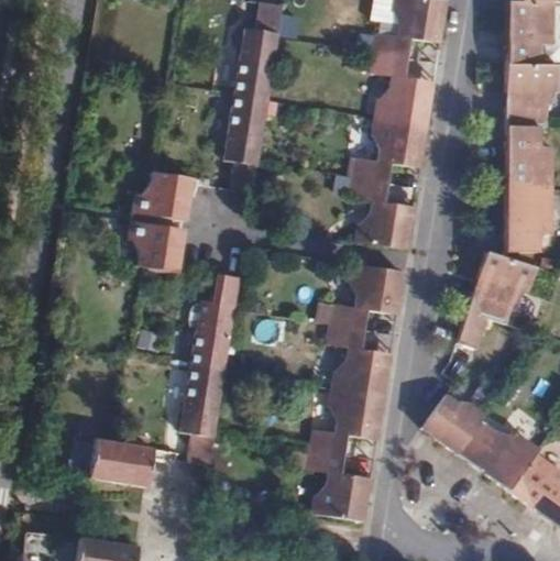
[(376,0),(372,31),(379,33),(399,35),(401,24),(397,10),(394,10),(395,0),(376,0)]
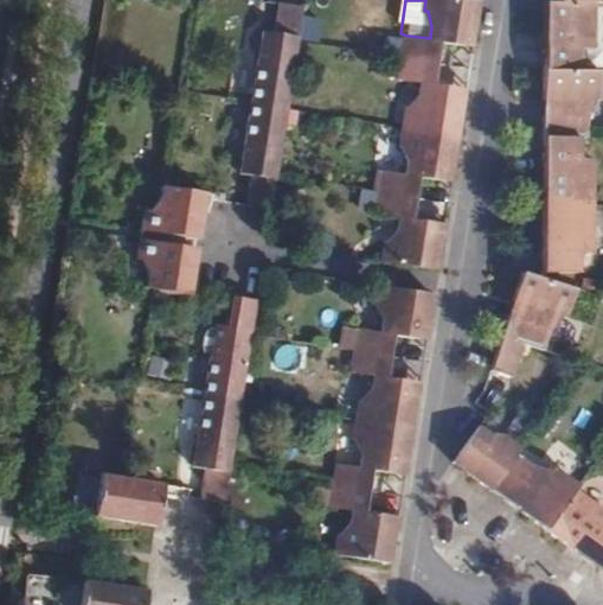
[(408,36),(404,56),(442,62),(446,42),(474,46),(482,0),(425,0),(424,11),(428,11),(431,26),(430,38),(408,36)]
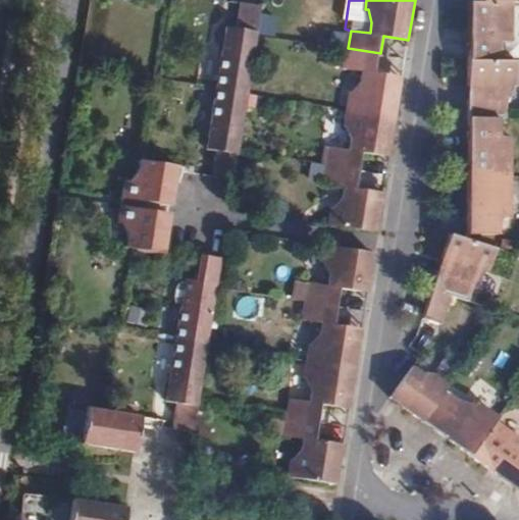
[(514,0),(484,0),(471,0),(471,58),(504,58),(503,41),(514,40),(514,0)]
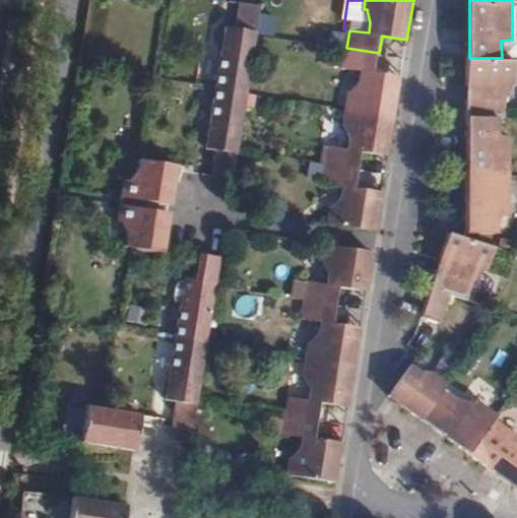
[(262,4),(242,1),(238,28),(228,27),(217,86),(248,91),(262,4)]
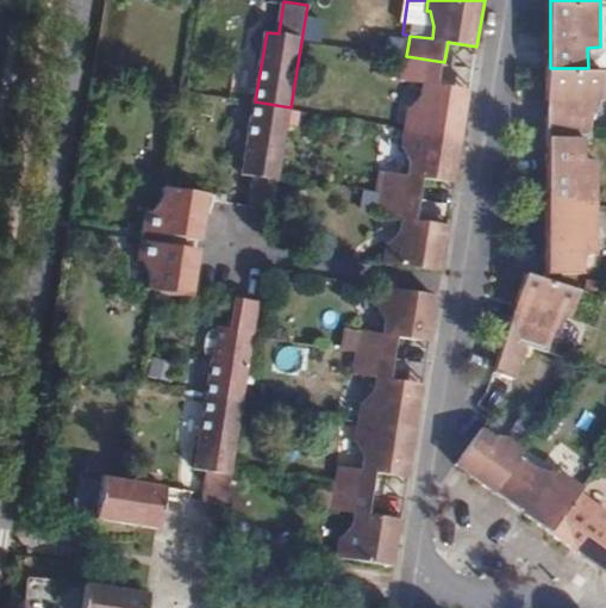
[(411,105),(407,125),(463,135),(470,88),(441,82),(444,62),(406,56),(403,76),(425,81),(424,92),(414,105),(411,105)]
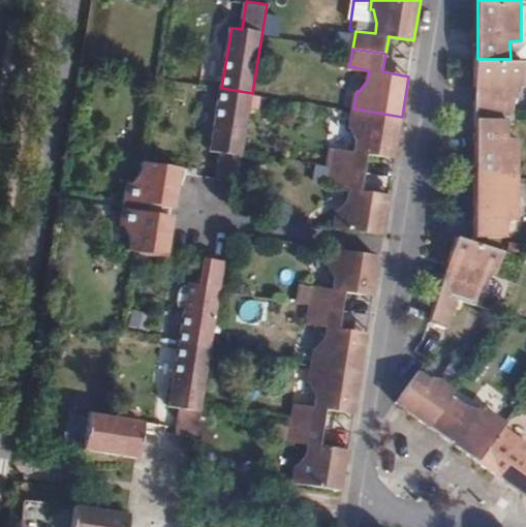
[(511,59),(477,59),(476,118),(511,118),(516,118),(516,101),(522,87),(525,86),(525,59),(511,59)]
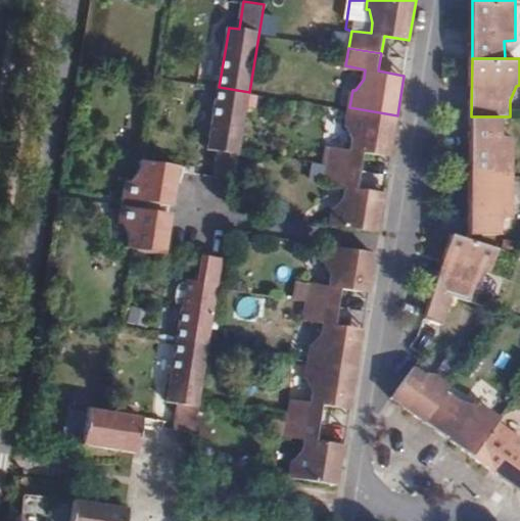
[(249,92),(219,87),(208,149),(218,151),(215,176),(236,179),(249,92)]
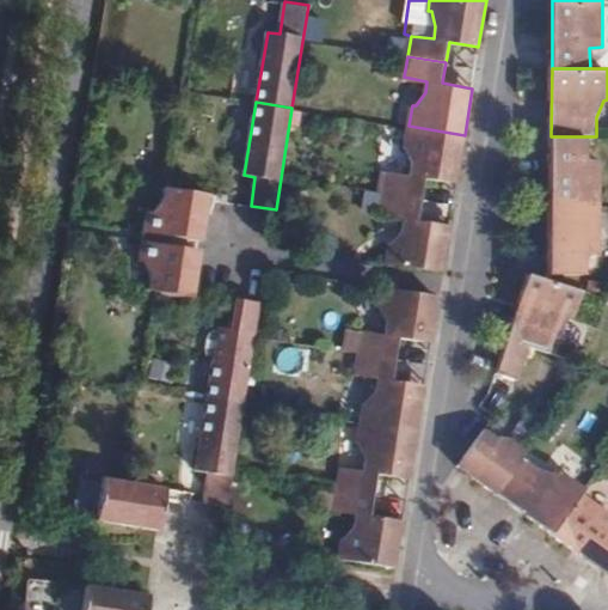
[(388,171),(386,193),(425,199),(425,197),(429,178),(456,183),(465,135),(409,126),(405,147),(407,148),(412,165),(411,175),(388,171)]
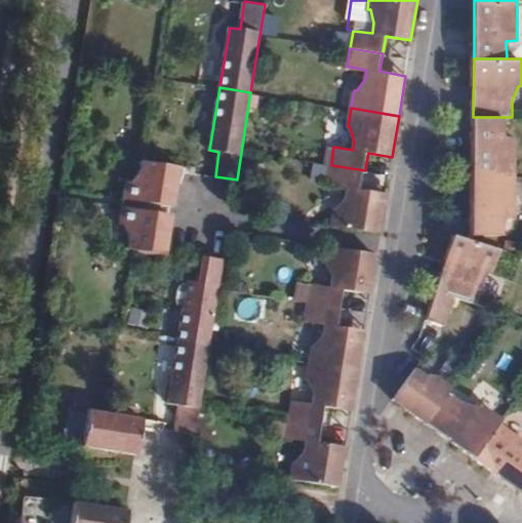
[(507,117),(473,117),(473,175),(516,175),(517,136),(506,136),(507,117)]
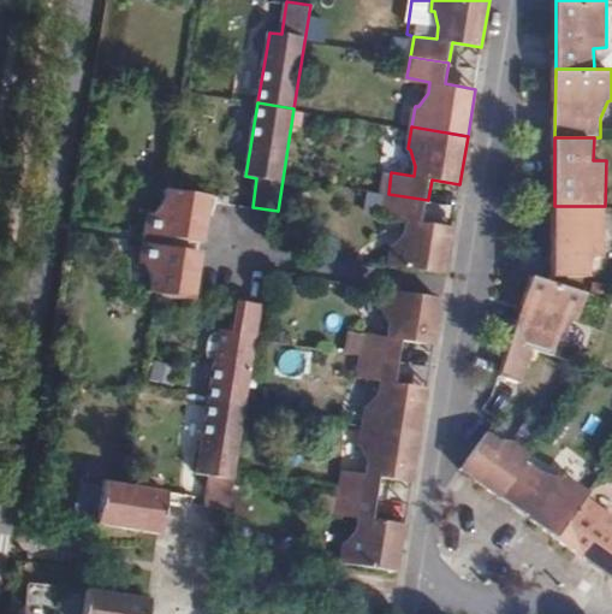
[(219,195),(173,188),(167,187),(166,200),(155,212),(152,212),(148,232),(205,242),(209,211),(217,212),(219,195)]
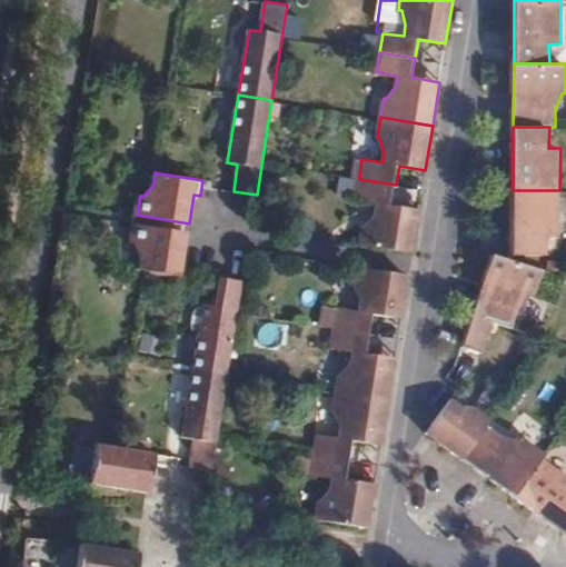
[(365,224),(360,244),(411,251),(419,209),(393,205),(396,185),(359,179),(356,199),(376,202),(375,212),(366,224),(365,224)]
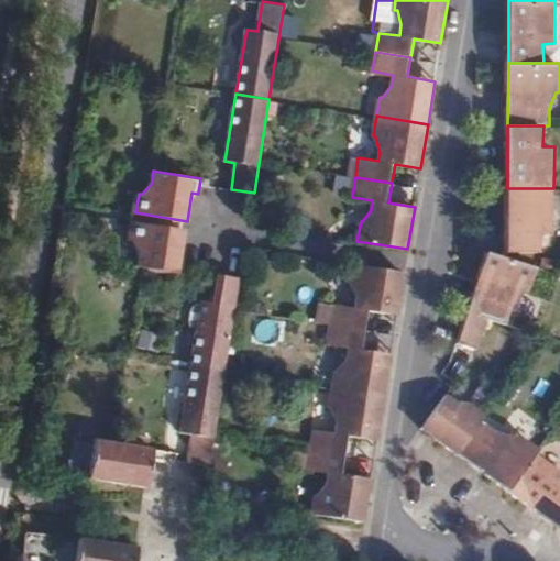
[(553,188),(507,188),(506,250),(541,250),(541,232),(553,231),(553,188)]
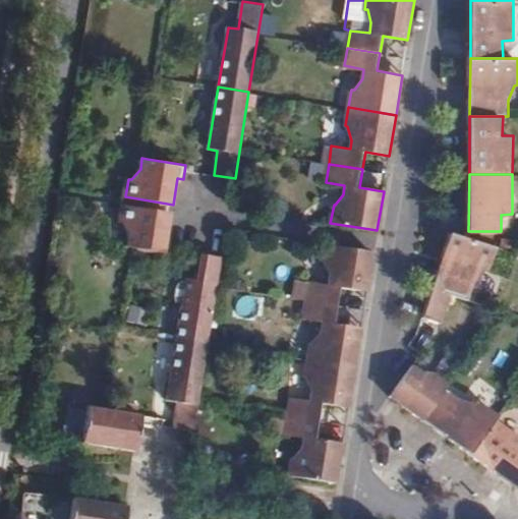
[(128,246),(132,246),(165,251),(171,252),(174,238),(168,237),(172,212),(124,205),(121,223),(124,224),(130,237),(128,246)]
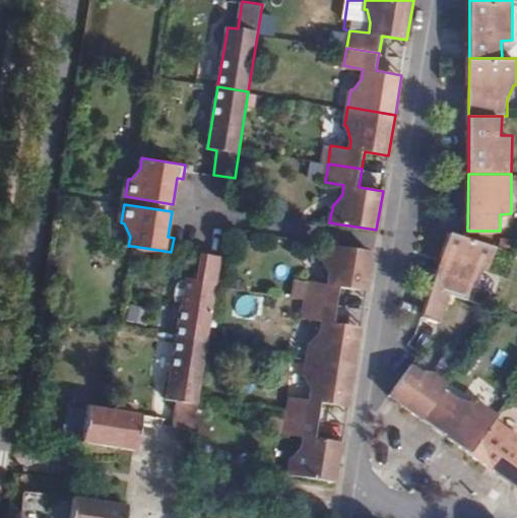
[(488,271),(497,247),(467,237),(451,232),(433,286),(453,293),(470,299),(474,287),(483,270),(488,271)]
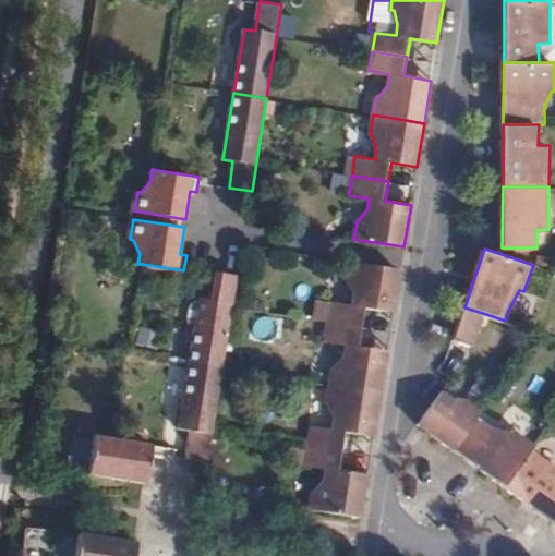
[(333,302),(329,321),(364,326),(368,306),(394,311),(400,268),(351,261),(347,280),(349,281),(354,293),(352,304),(333,302)]
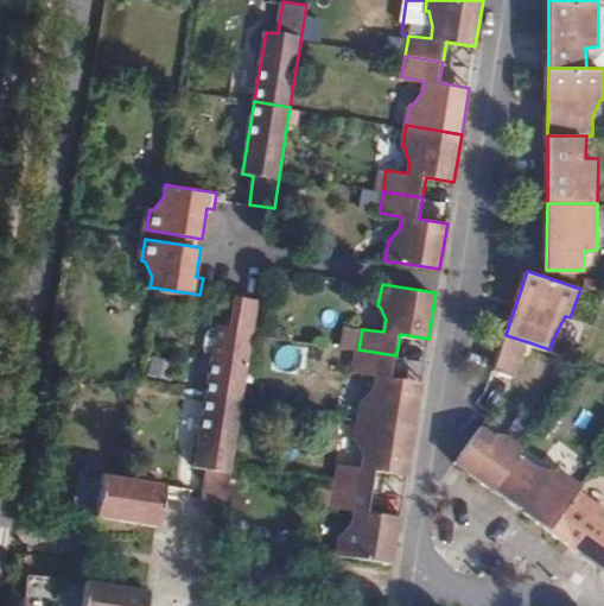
[(217,326),(207,395),(243,401),(254,333),(260,298),(234,295),(229,327),(217,326)]
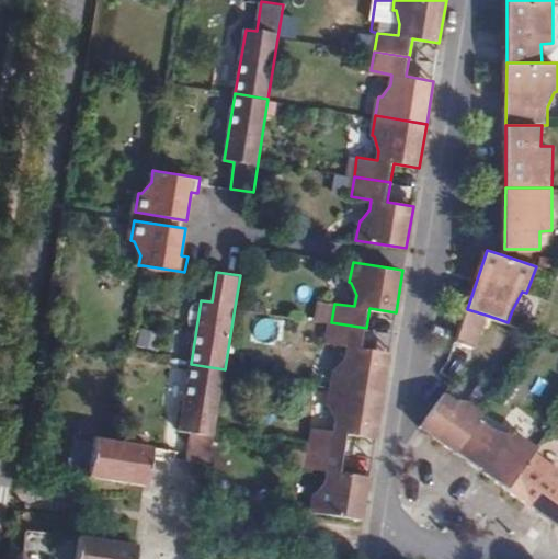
[(489,316),(467,309),(456,341),(478,349),(489,316)]
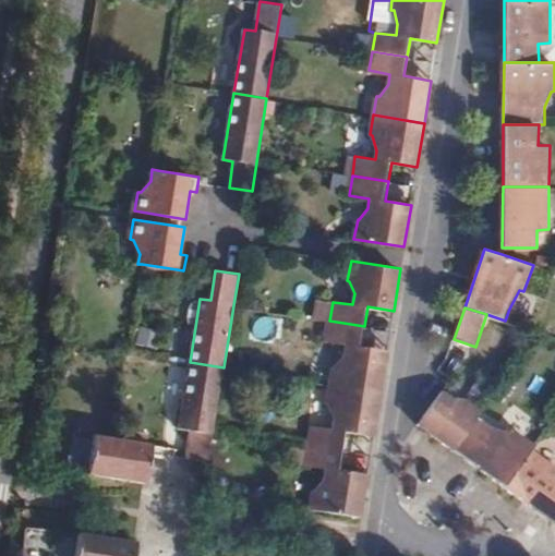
[(333,367),(330,384),(381,393),(387,350),(361,346),(364,326),(329,321),(326,342),(346,347),(345,357),(336,369),(333,367)]
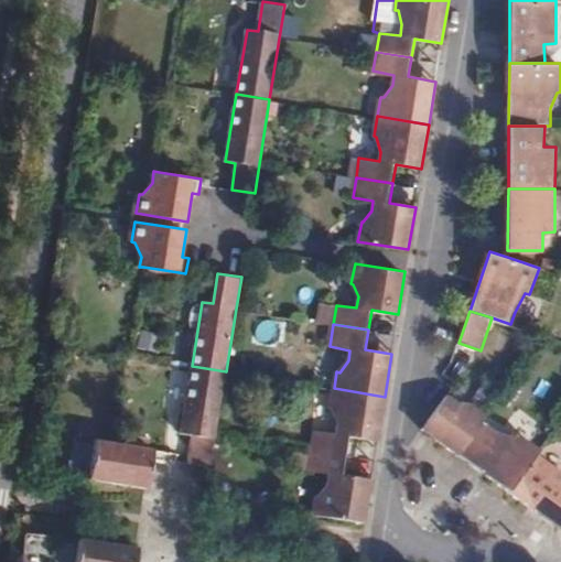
[(226,371),(192,366),(191,367),(181,431),(192,433),(187,462),(211,465),(226,371)]
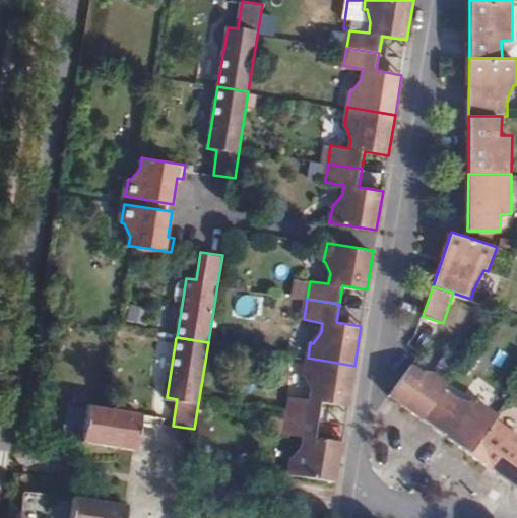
[(291,396),(287,413),(320,418),(323,400),(348,403),(354,366),(308,358),(305,379),(307,379),(311,389),(310,399),(291,396)]
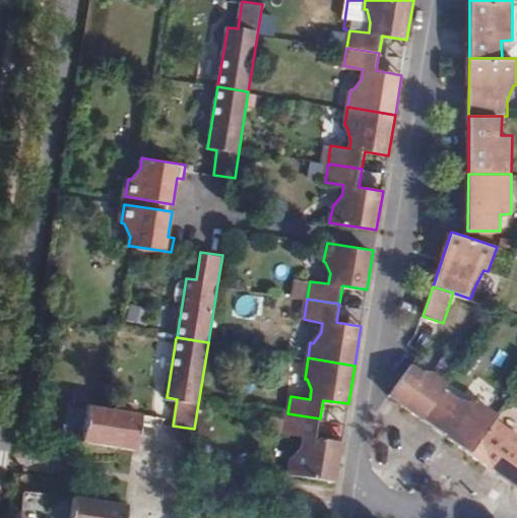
[(424,418),(452,380),(439,370),(437,373),(424,369),(413,363),(391,394),(424,418)]
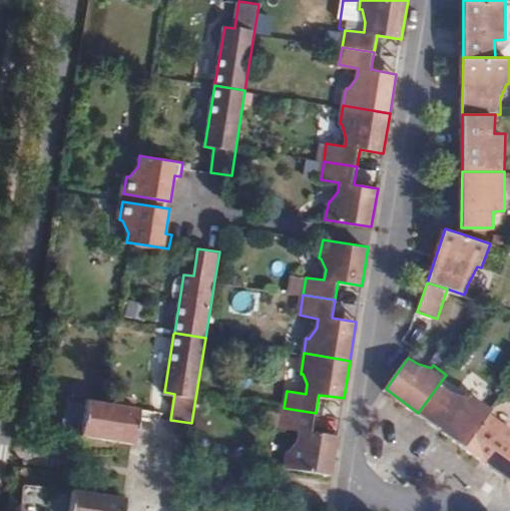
[(446,375),(418,413),(465,446),(488,414),(492,409),(471,394),(468,398),(454,392),(441,382),(446,375)]
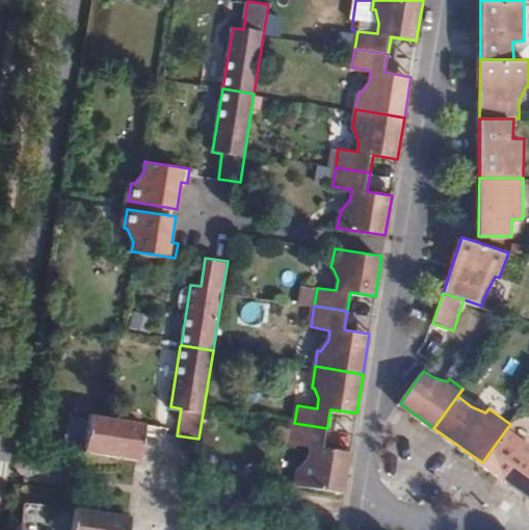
[(87,451),(127,457),(139,459),(143,433),(146,423),(108,417),(94,415),(87,451)]
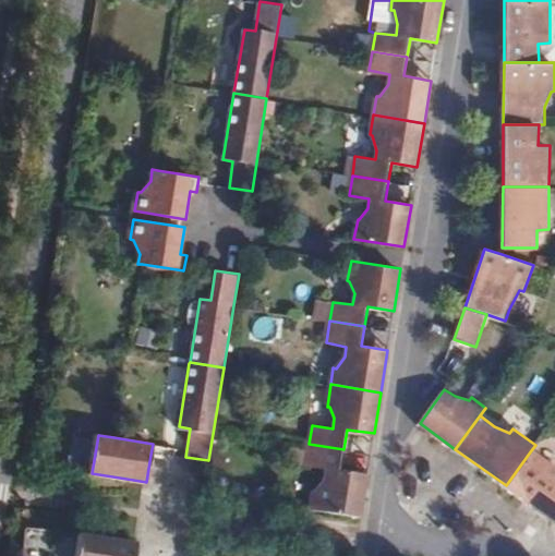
[(309,444),(293,442),(290,462),(305,464),(309,444)]
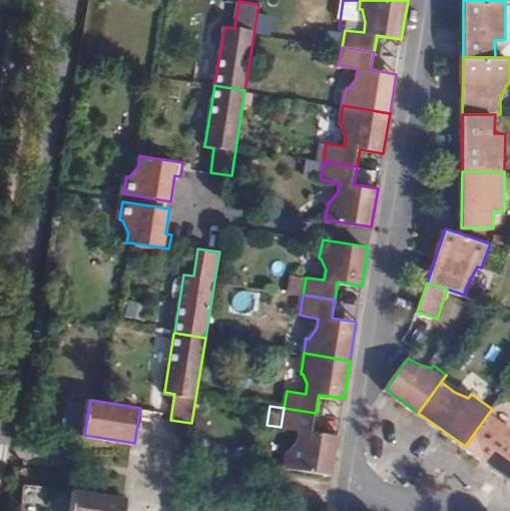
[(289,450),(286,467),(332,474),(338,434),(314,431),(316,413),(284,408),(281,427),(300,430),(299,441),(292,451),(289,450)]
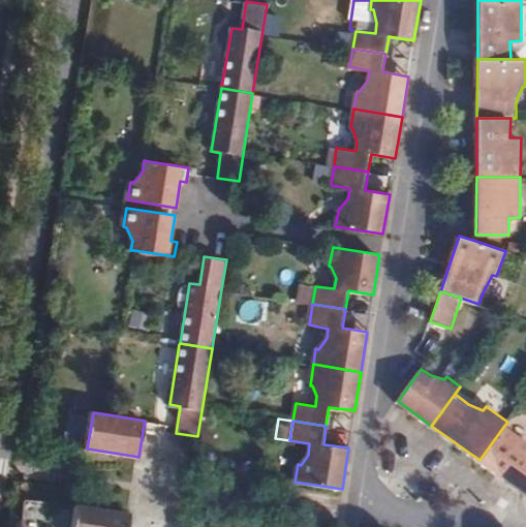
[(525,443),(503,427),(480,460),(525,494),(525,443)]
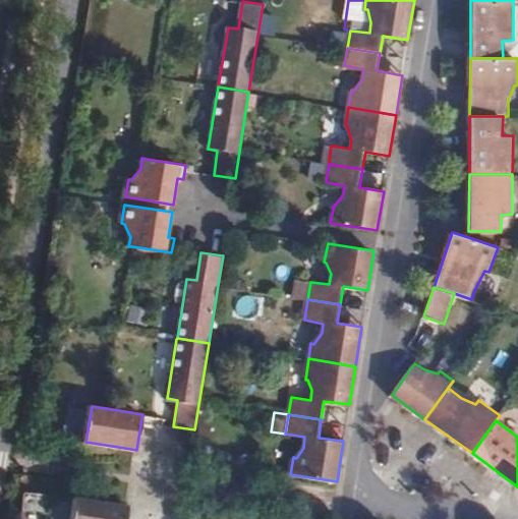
[(74,518),(125,518),(128,505),(77,498),(74,518)]
